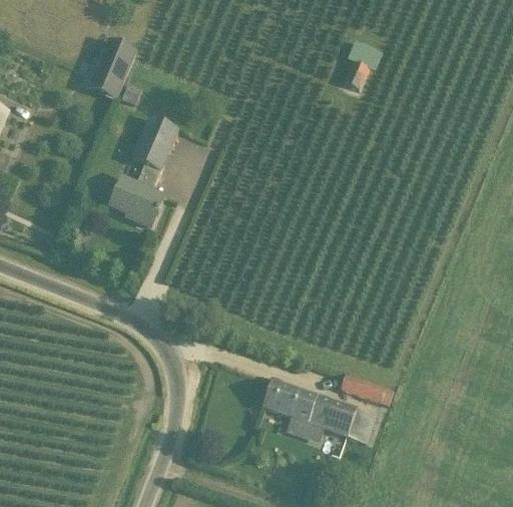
[(136,50),(106,38),(86,87),(115,99),(136,50)]
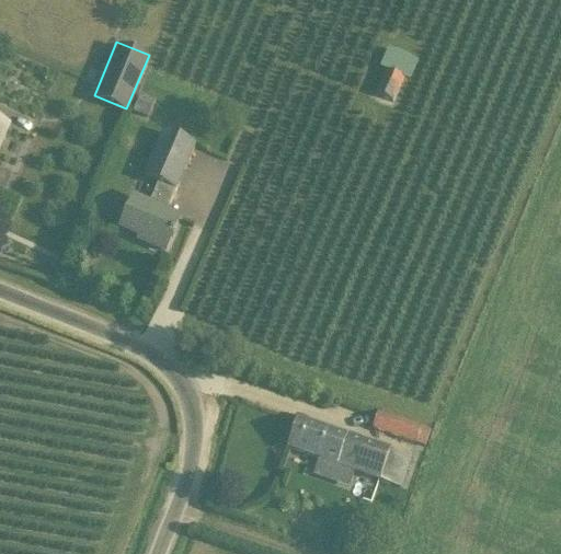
[(418,56),(395,46),(395,47),(388,44),(378,64),(385,67),(375,89),(392,97),(402,74),(408,77),(418,56)]
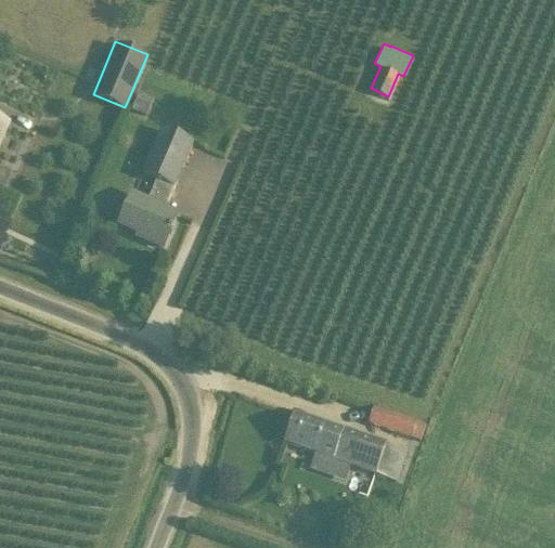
[(137,90),(130,106),(145,112),(152,96),(137,90)]
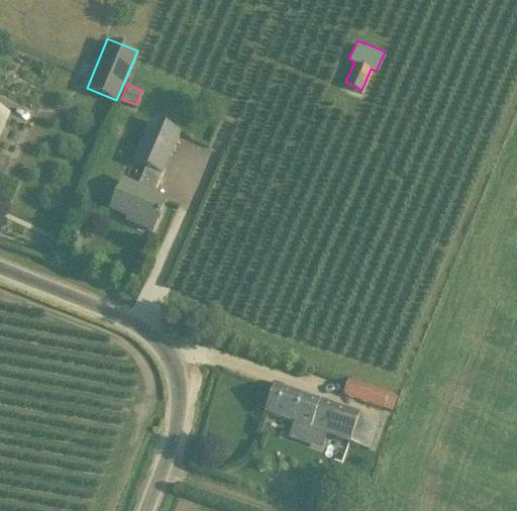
[(151,229),(167,195),(153,190),(161,173),(162,173),(181,130),(149,116),(131,159),(145,166),(137,183),(122,177),(109,207),(135,219),(133,221),(151,229)]
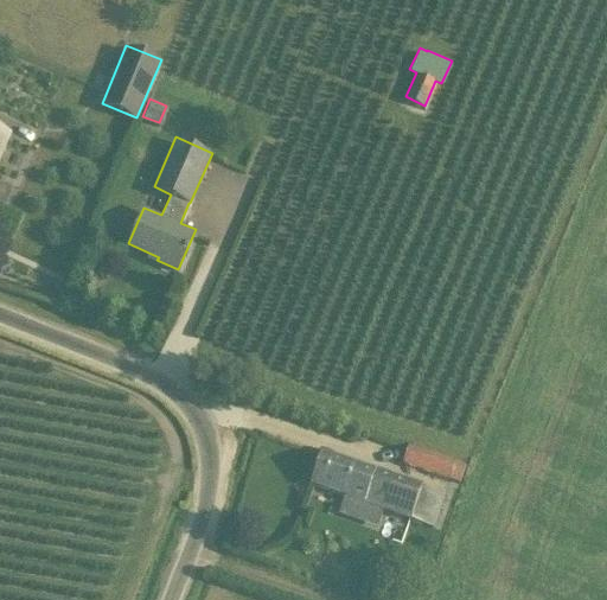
[(403,460),(448,476),(454,458),(409,442),(403,460)]
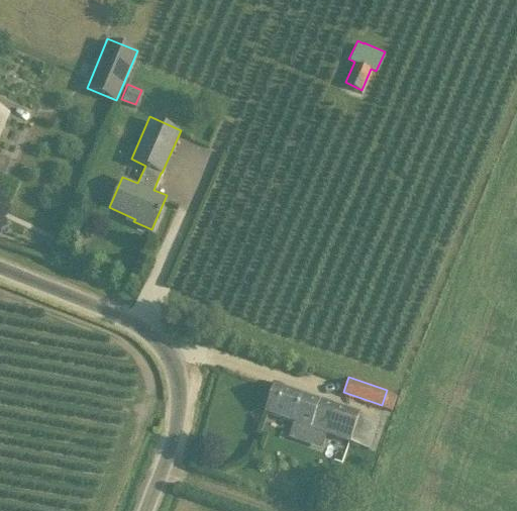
[(275,381),(265,409),(369,445),(379,418),(358,411),(359,409),(319,397),(275,381)]
